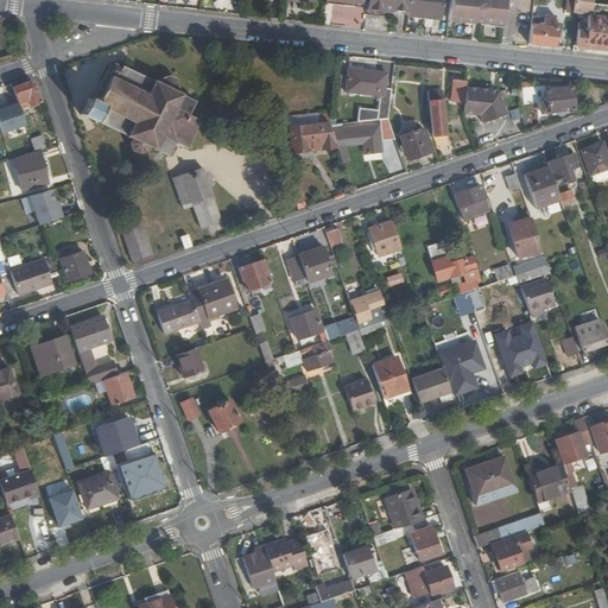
[(367,0),(367,4),(366,8),(382,11),(390,11),(390,10),(397,10),(407,11),(409,0),(367,0)]
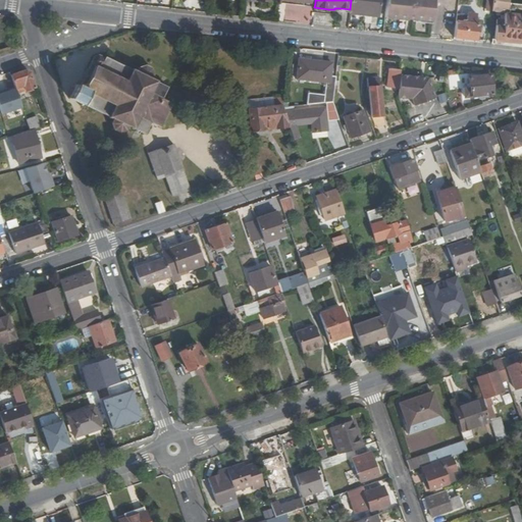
[(351,0),(350,9),(350,12),(378,15),(379,0),(351,0)]
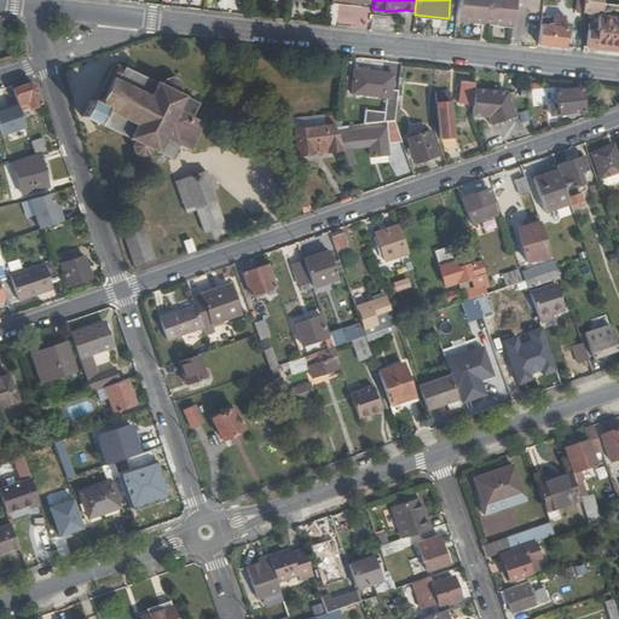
[(458,0),(457,21),(482,23),(482,21),(513,24),(514,0),(458,0)]
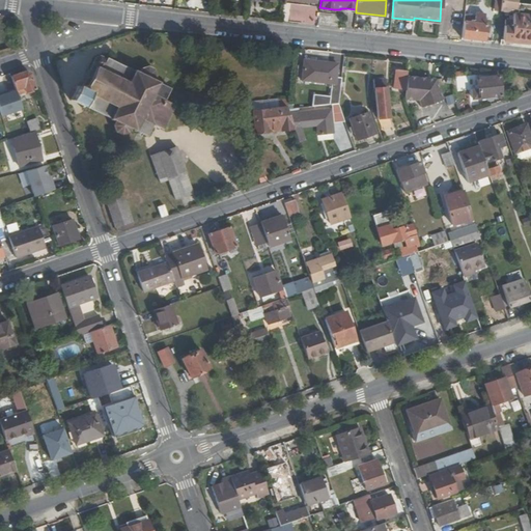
[(501,0),(501,9),(515,11),(516,0),(501,0)]
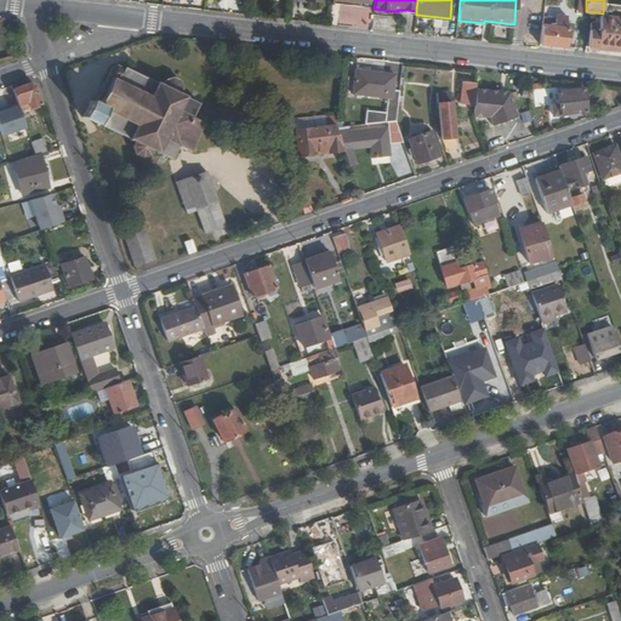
[(591,23),(588,46),(620,50),(620,4),(607,3),(605,16),(600,15),(599,23),(591,23)]
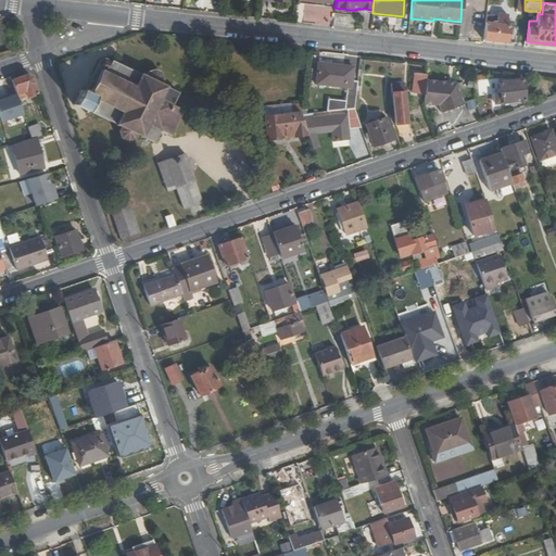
[(487,16),(484,40),(508,42),(510,19),(487,16)]
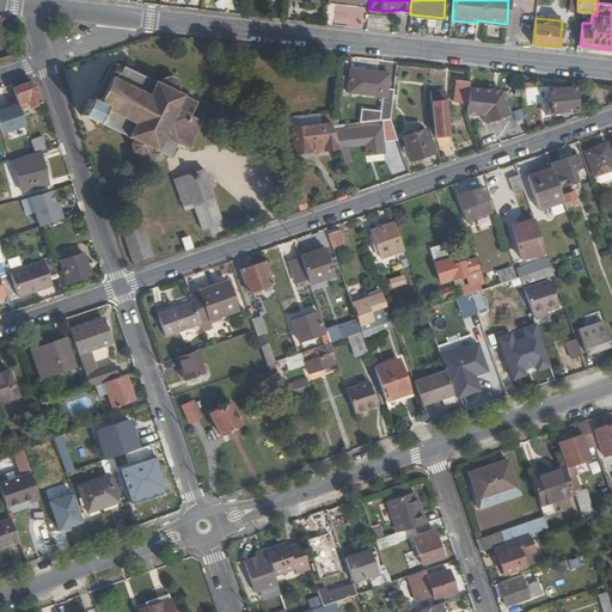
[(87,99),(80,116),(96,123),(97,122),(133,140),(130,144),(133,152),(139,155),(147,153),(150,147),(169,157),(176,142),(188,148),(202,121),(190,115),(196,103),(176,92),(178,87),(177,80),(170,77),(161,80),(159,84),(123,66),(123,68),(116,65),(109,67),(91,101),(87,99)]
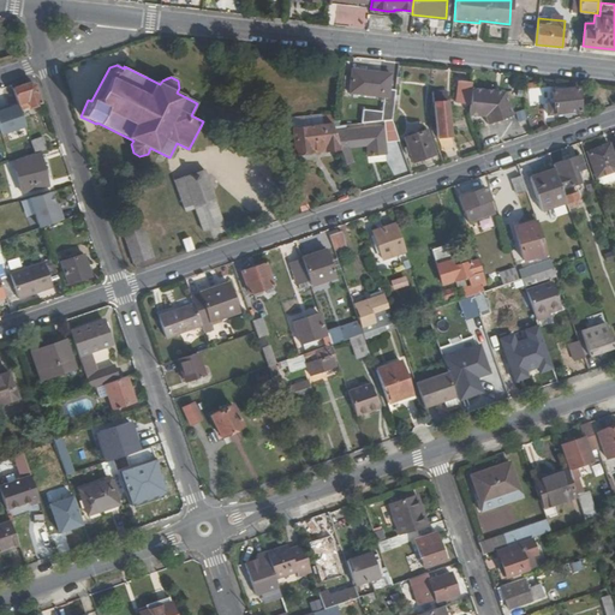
[(352,70),(348,95),(388,99),(392,75),(352,70)]
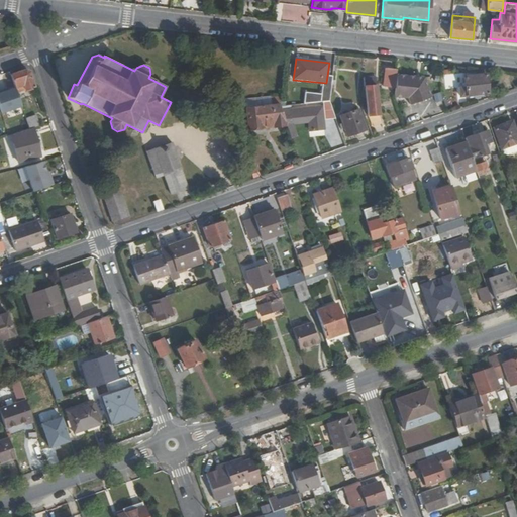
[(385,69),(383,87),(394,89),(396,75),(396,71),(385,69)]
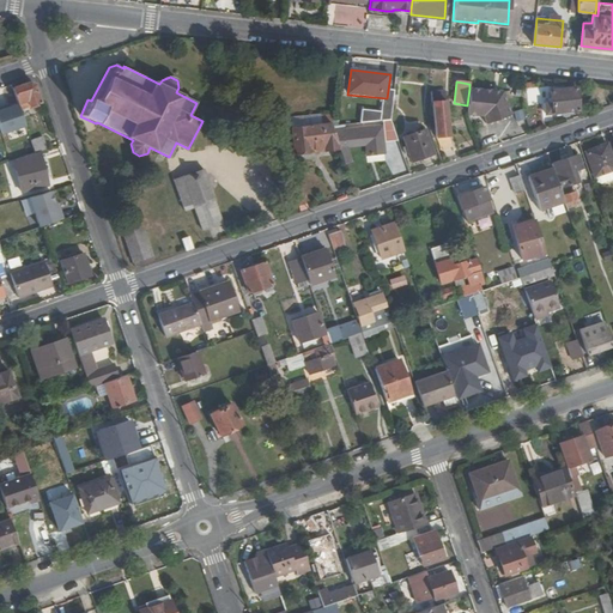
[(13,89),(19,105),(28,103),(29,108),(41,104),(35,86),(30,83),(13,89)]
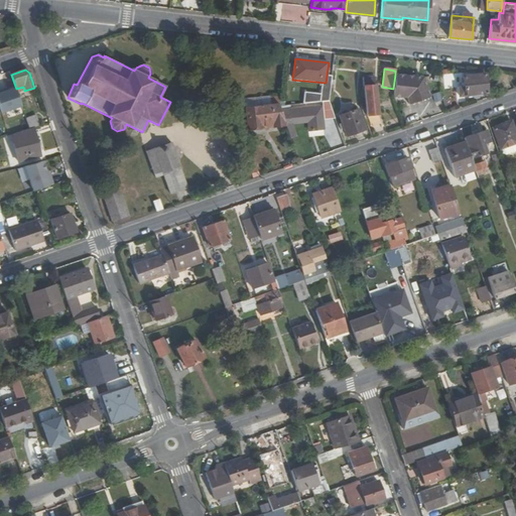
[(362,75),(364,113),(370,124),(379,121),(375,112),(373,74),(362,75)]
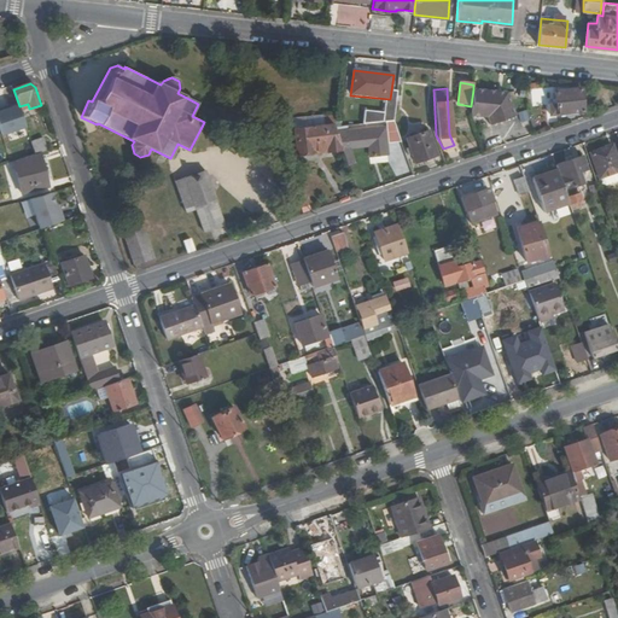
[(471,106),(471,114),(471,115),(487,116),(489,123),(513,116),(506,97),(502,97),(501,98),(496,98),(497,92),(473,89),(471,106)]
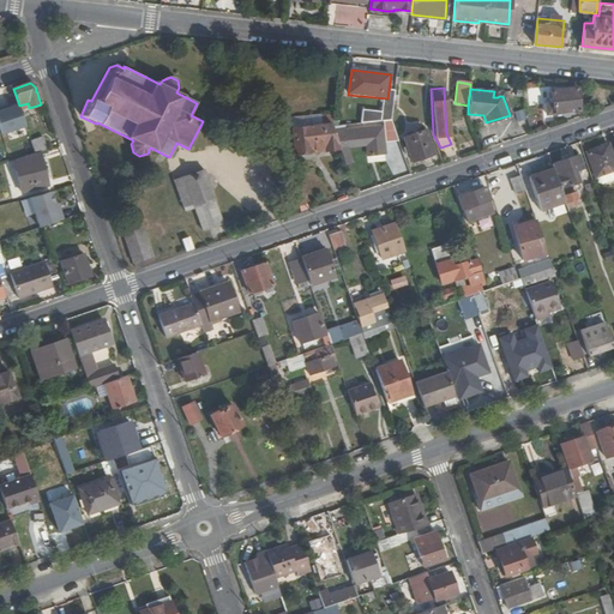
[(543,92),(546,114),(576,109),(572,89),(543,92)]
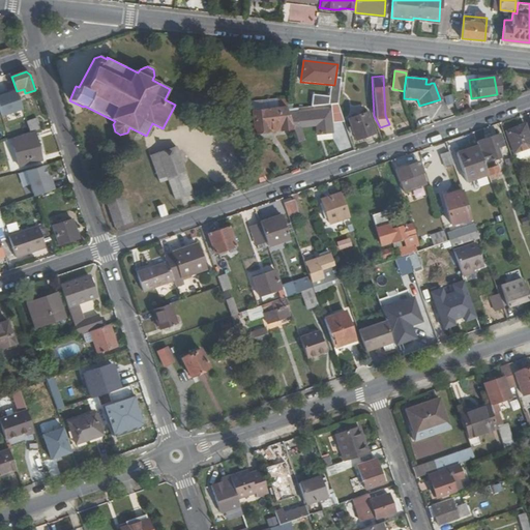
[(252,113),(254,133),(294,128),(293,128),(288,113),(287,109),(288,101),(278,101),(276,110),(252,113)]
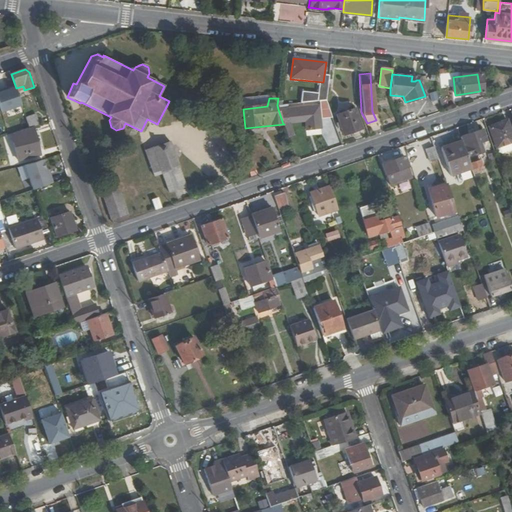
[(278,109),(283,124),(305,121),(306,123),(311,123),(310,105),(282,108),(278,109)]
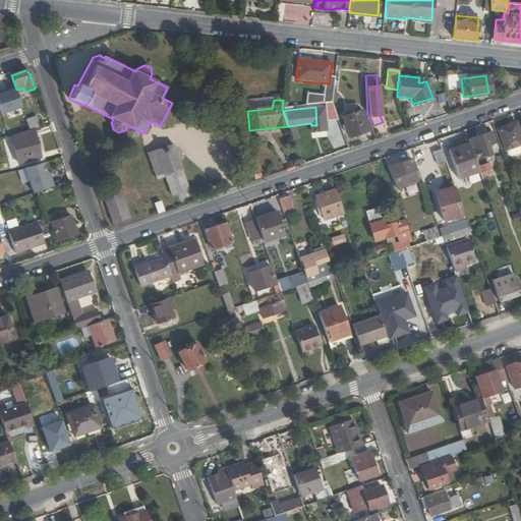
[(342,115),(349,135),(366,129),(359,110),(342,115)]
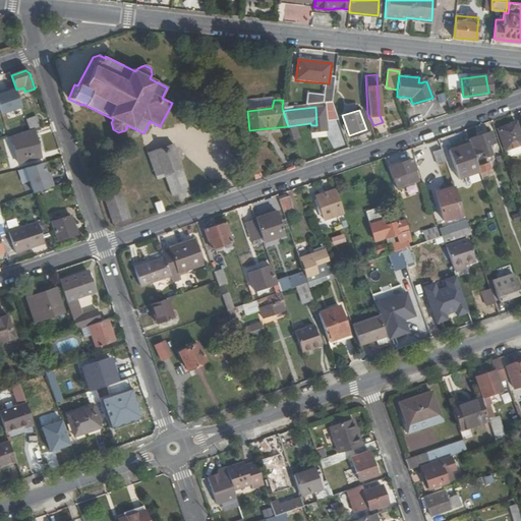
[(38,116),(6,126),(9,136),(41,126),(38,116)]
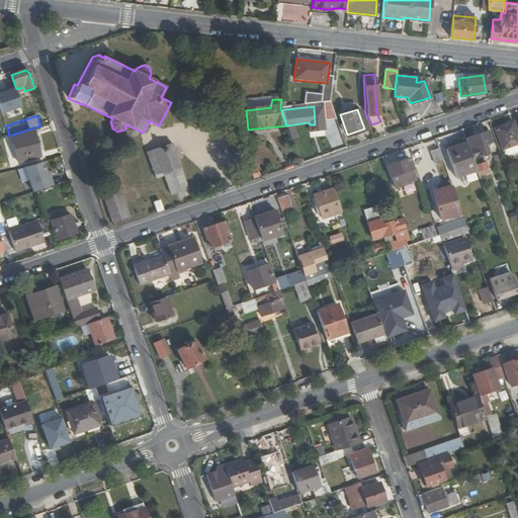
[(494,128),(502,150),(517,145),(517,134),(515,123),(508,125),(508,123),(494,128)]
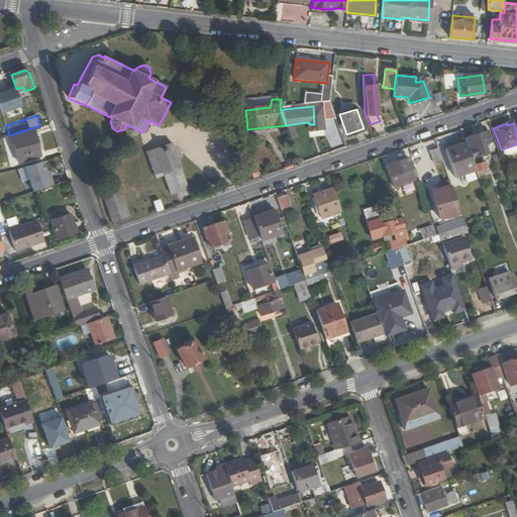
[(467,145),(471,159),(487,152),(484,143),(491,141),(488,130),(463,138),(466,142),(467,145)]
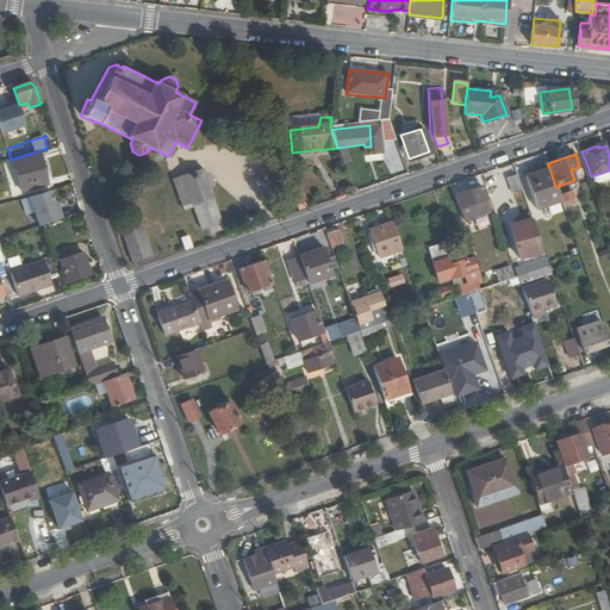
[(16,161),(23,192),(48,186),(41,155),(16,161)]
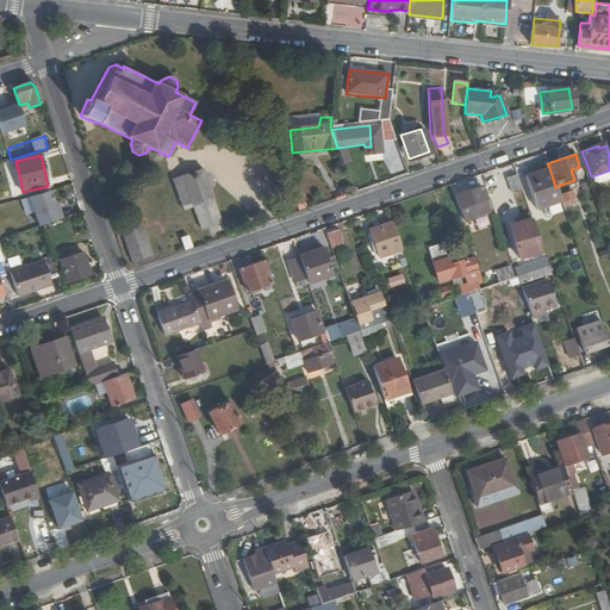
[(182,175),(192,205),(194,204),(212,198),(213,197),(204,168),(182,175)]
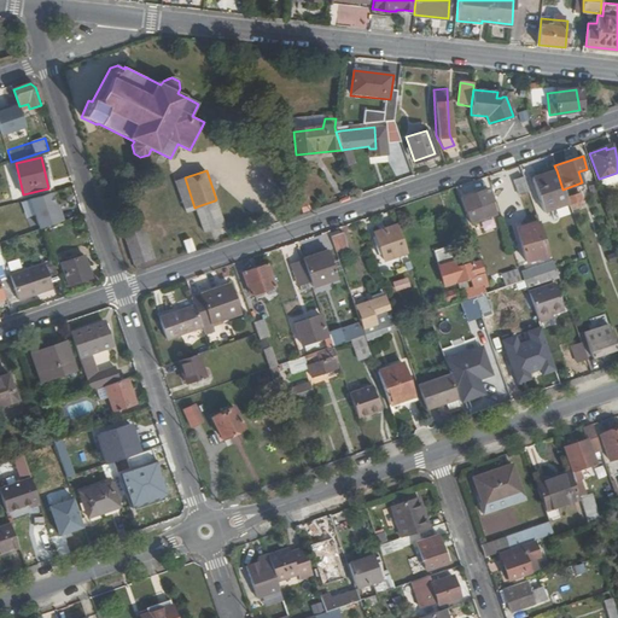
[(532,179),(543,213),(567,204),(563,190),(558,174),(543,179),(542,175),(532,179)]
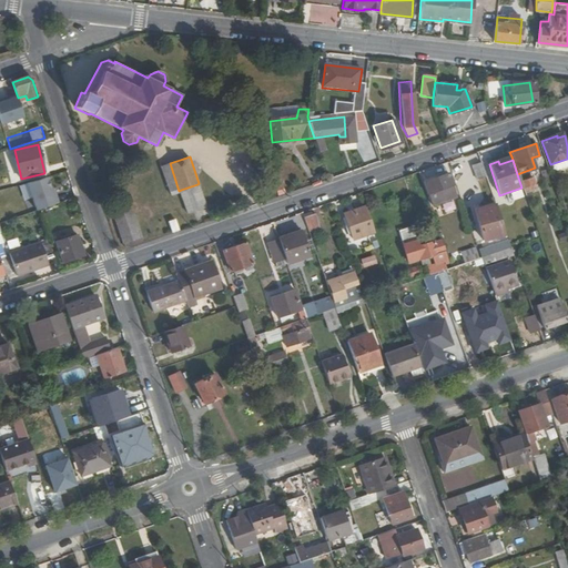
[(473,165),(477,180),(487,176),(482,162),(473,165)]
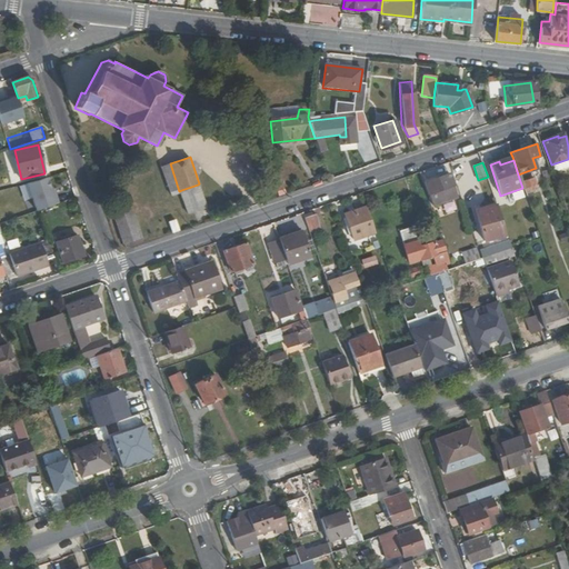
[(161,166),(170,195),(179,191),(170,163),(161,166)]
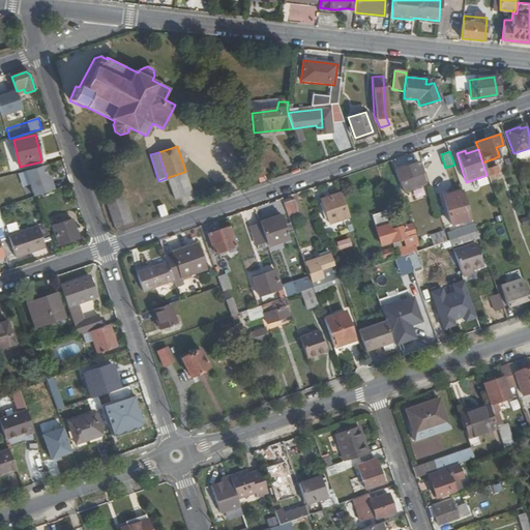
[(396,170),(404,190),(427,182),(419,162),(396,170)]
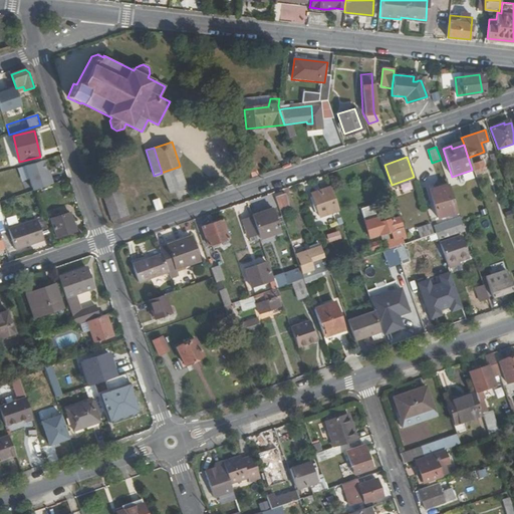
[(484,161),(475,162),(476,174),(486,173),(484,161)]
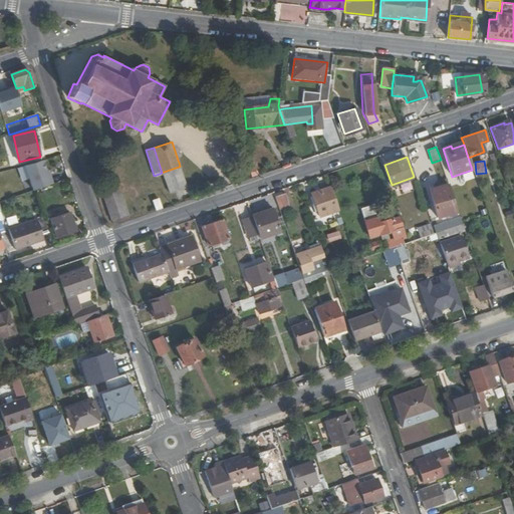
[(33,191),(53,185),(51,177),(48,178),(43,162),(25,168),(33,191)]
